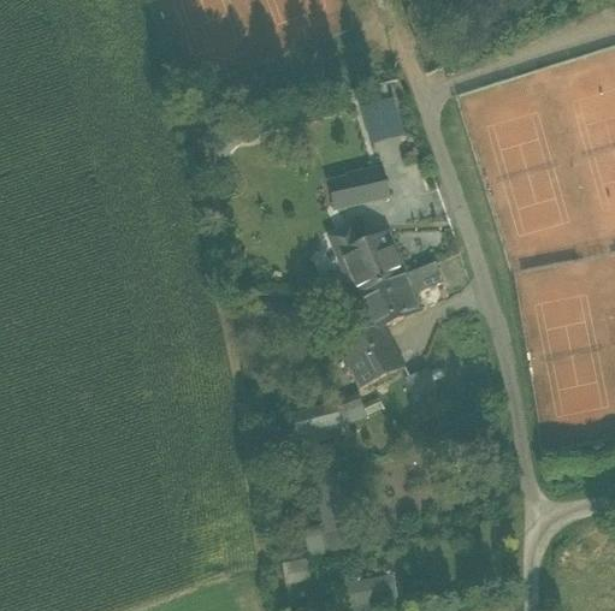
[(331,181),(337,207),(389,196),(383,170),(331,181)]
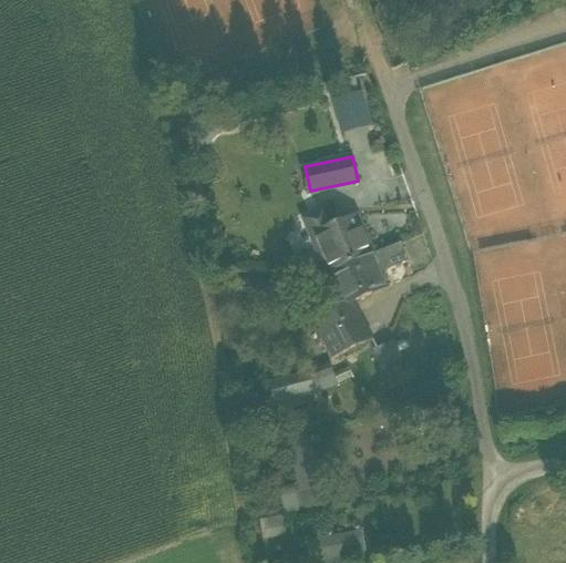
[(304,217),(312,238),(333,228),(325,208),(304,217)]
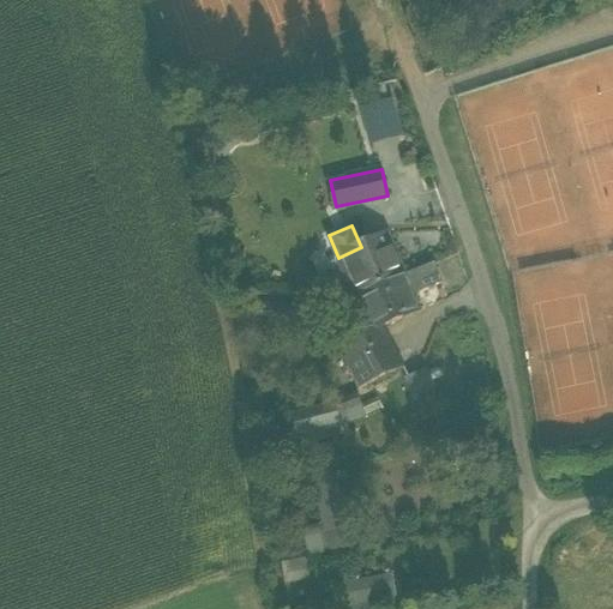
[(354,294),(380,283),(404,272),(404,271),(406,271),(388,230),(366,240),(368,245),(361,247),(338,258),(354,294)]
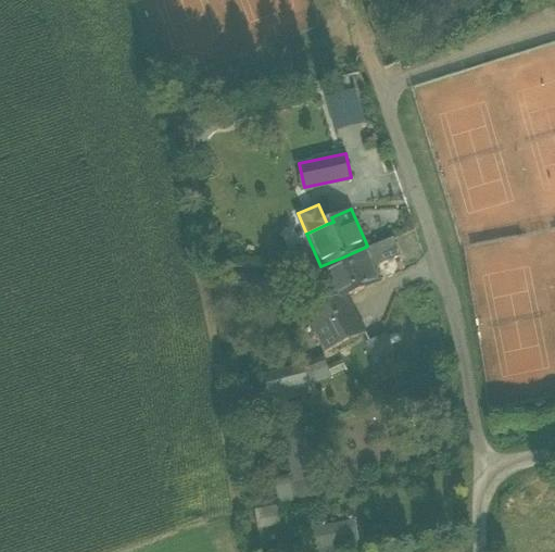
[(392,236),(366,247),(374,263),(399,252),(392,236)]
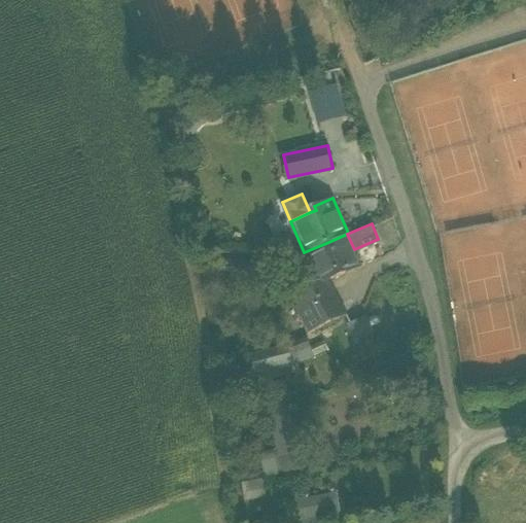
[(347,234),(326,243),(330,253),(335,251),(343,271),(360,263),(354,249),(347,234)]
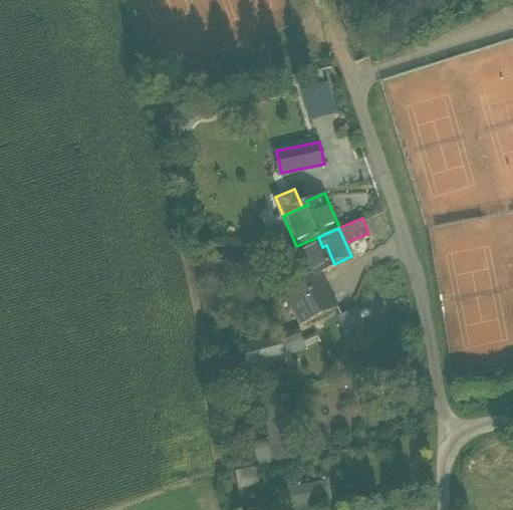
[(318,270),(334,264),(326,245),(322,247),(318,237),(296,246),(298,249),(309,275),(318,270)]
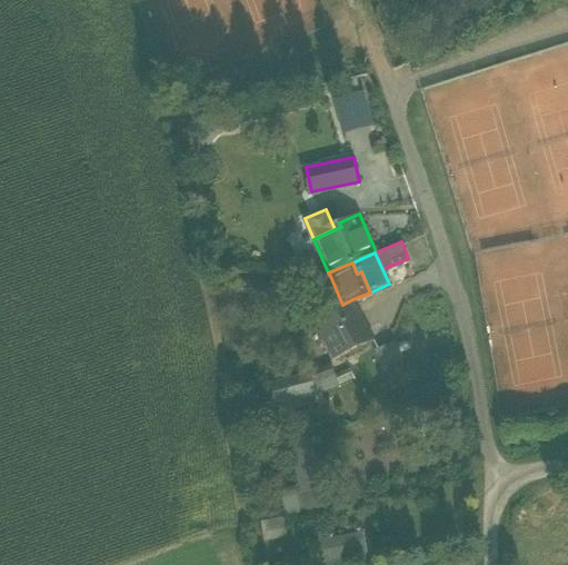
[(342,305),(330,276),(314,284),(326,311),(342,305)]
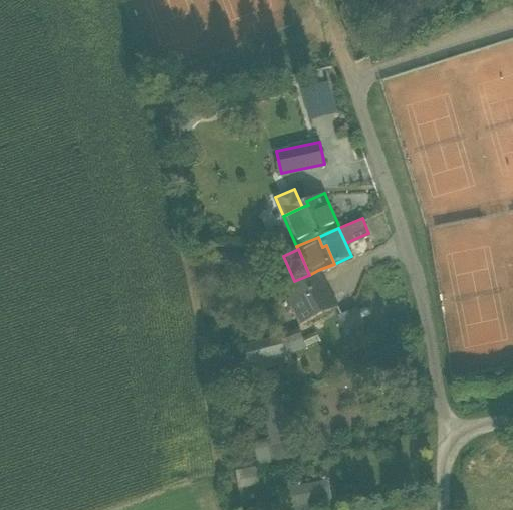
[(286,284),(292,297),(306,291),(324,284),(318,270),(309,275),(294,281),(286,284)]
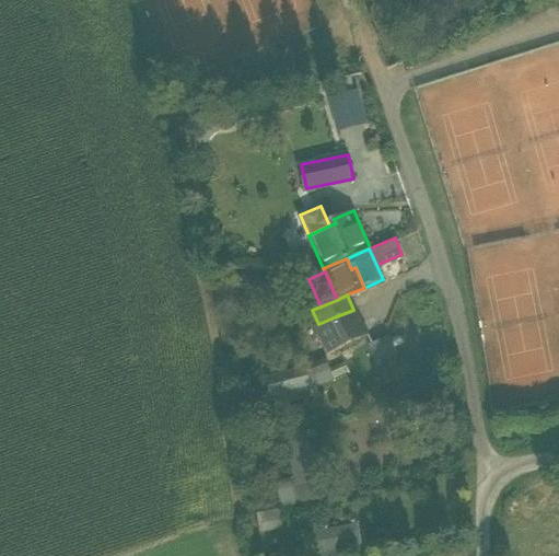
[(334,317),(341,334),(360,326),(353,310),(334,317)]
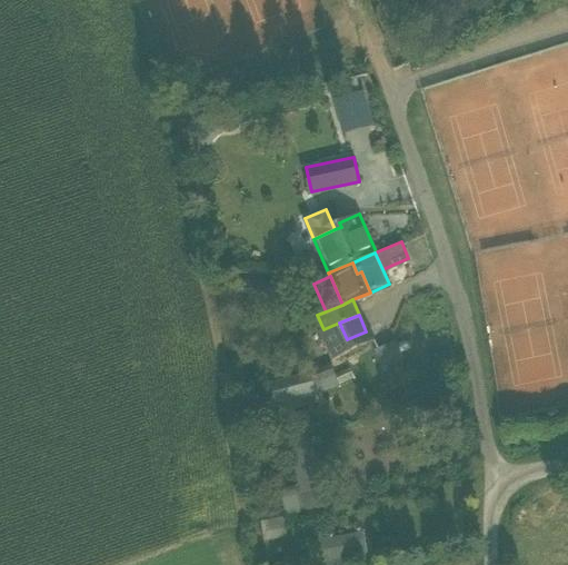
[(347,339),(339,323),(324,329),(334,355),(369,339),(366,331),(347,339)]
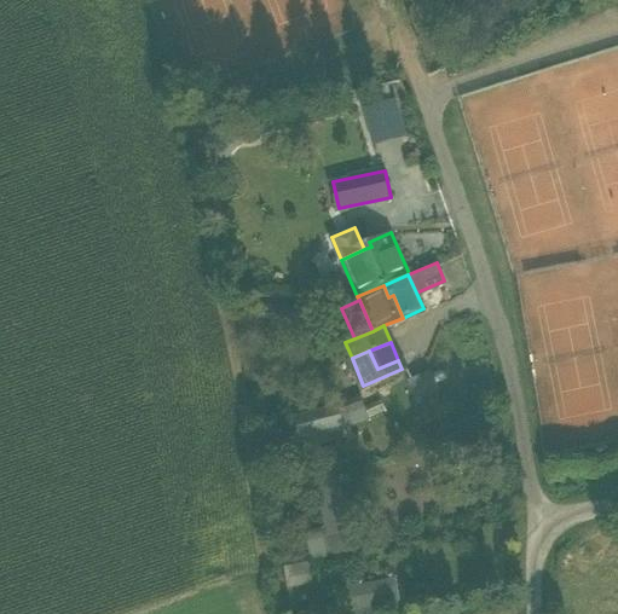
[(419,401),(440,392),(431,370),(409,381),(419,401)]
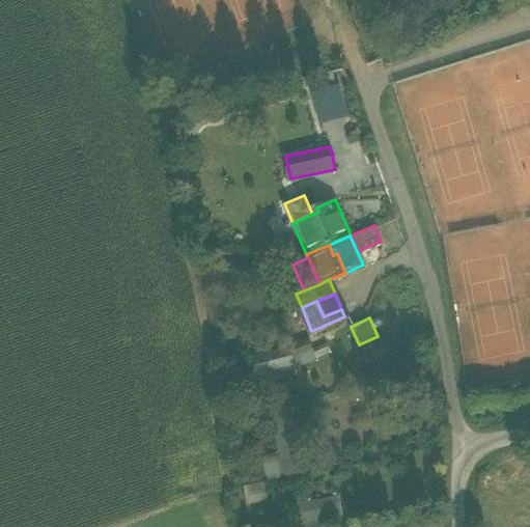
[(302,364),(331,353),(326,341),(312,347),(310,339),(293,345),(252,356),(258,377),(302,364)]
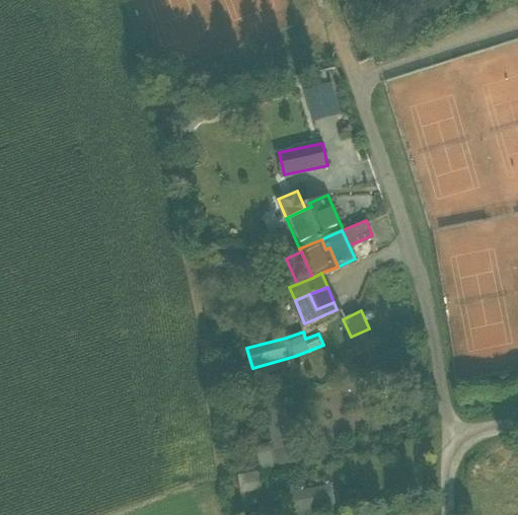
[(273,446),(292,442),(282,392),(264,395),(273,446)]
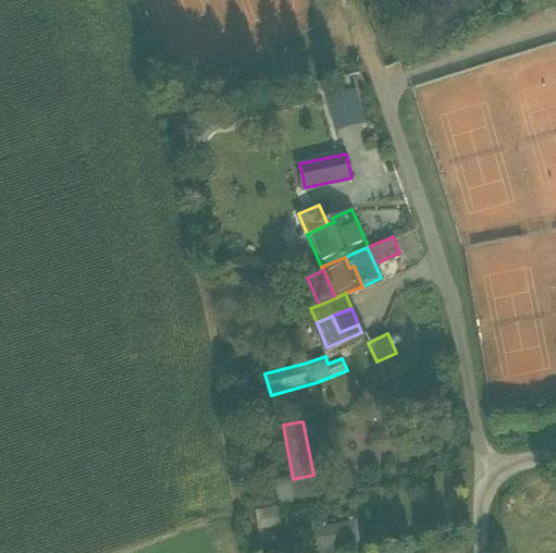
[(313,475),(293,479),(297,499),(318,494),(313,475)]
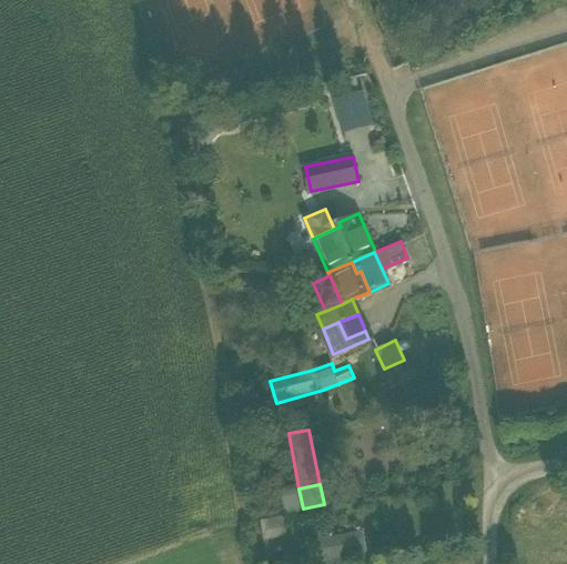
[(303,509),(299,489),(281,492),(284,512),(303,509)]
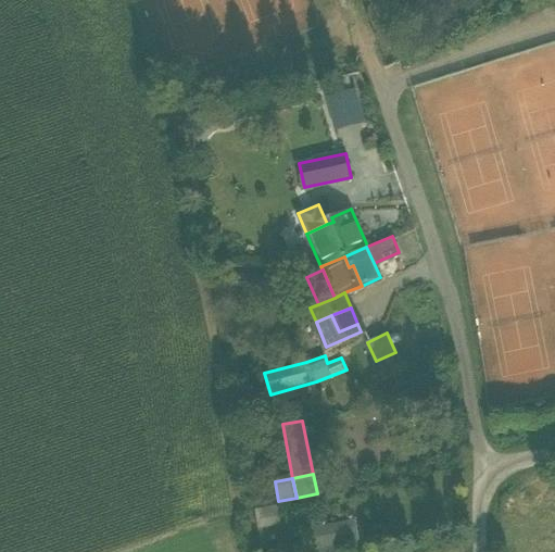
[(276,503),(254,507),(257,527),(279,524),(276,503)]
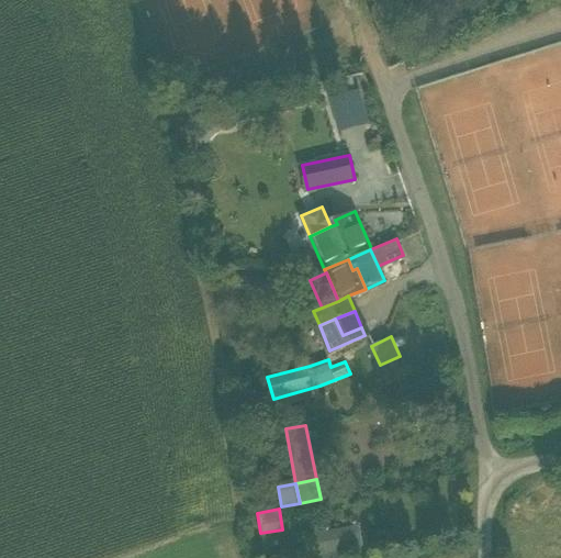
[(359,527),(336,533),(338,544),(339,549),(362,545),(359,527)]
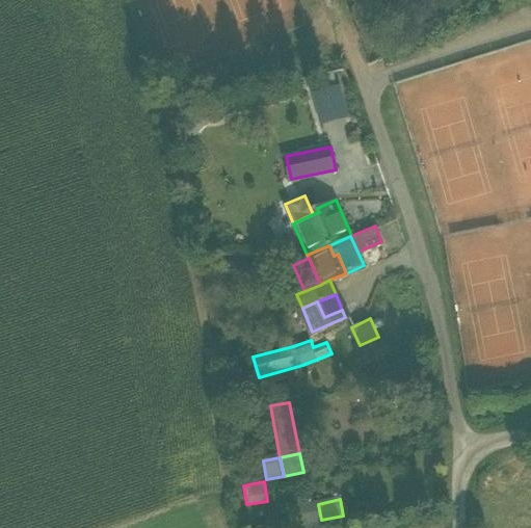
[(318,504),(312,505),(314,516),(320,515),(318,504)]
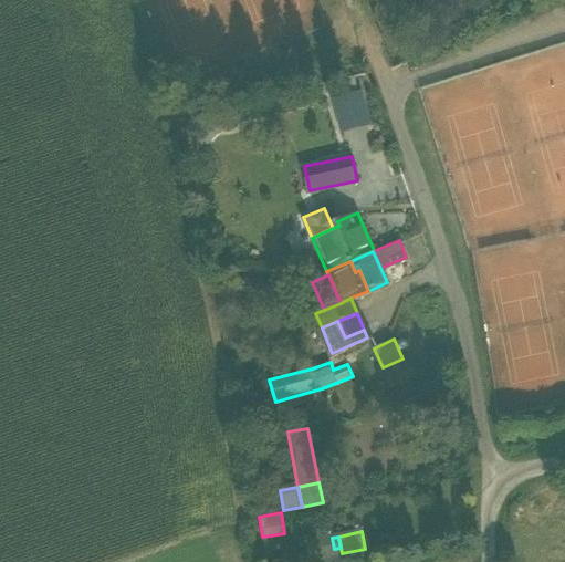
[(310,542),(313,560),(323,558),(342,553),(341,548),(334,549),(332,538),(310,542)]
